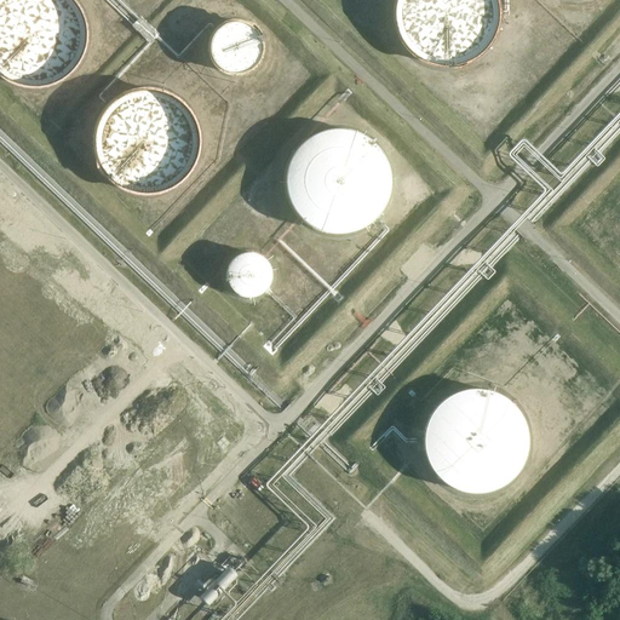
[(87,42),(89,33),(87,28),(87,22),(86,17),(84,12),(81,7),(79,3),(76,0),(0,0),(0,72),(1,73),(7,78),(16,81),(24,84),(34,85),(39,85),(45,85),(49,84),(55,81),(63,78),(68,74),(73,70),(79,62),(84,53),(85,49),(87,42)]
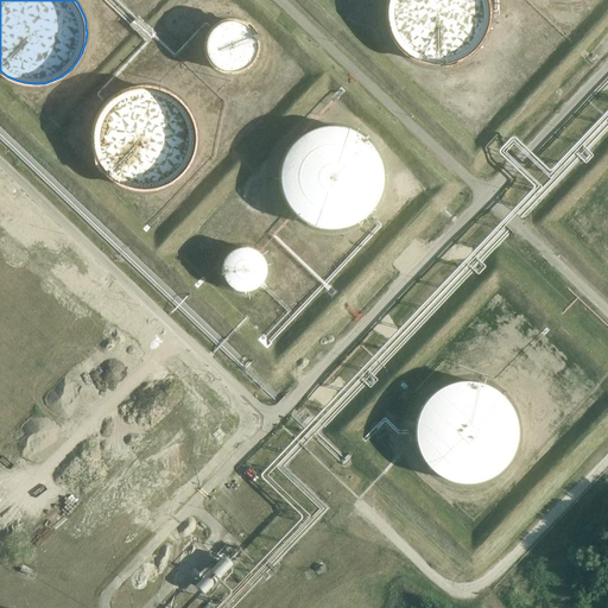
[(487,18),(488,12),(487,4),(486,0),(387,0),(386,5),(386,11),(386,20),(388,29),(391,33),(393,38),(396,42),(399,46),(407,54),(411,56),(416,58),(422,61),(426,62),(431,63),(436,63),(443,63),(448,62),(456,59),(462,57),(466,54),(473,49),(479,42),(481,38),(483,32),(487,23),(487,18)]
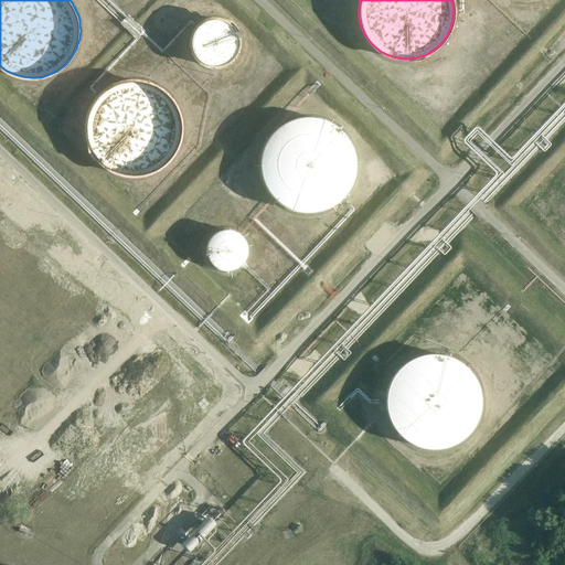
[(236,46),(237,42),(236,36),(235,33),(233,29),(231,25),(227,23),(224,21),(219,19),(215,19),(211,19),(208,20),(203,21),(199,24),(195,28),(192,32),(191,36),(191,41),(191,45),(192,50),(194,54),(196,57),(200,61),(204,63),(209,64),(213,65),(216,65),(223,63),(226,61),(231,59),(233,55),(235,51),(236,46)]
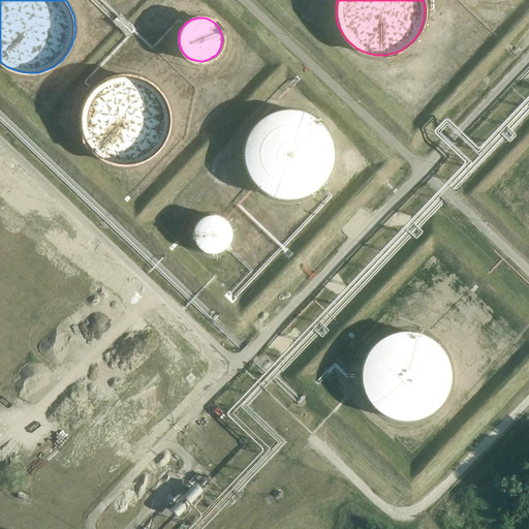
[(167,128),(168,120),(167,111),(166,107),(165,102),(163,98),(161,95),(159,92),(155,88),(151,85),(148,82),(141,79),(133,75),(129,75),(125,74),(119,75),(115,75),(107,79),(99,82),(96,85),(92,88),(87,94),(85,98),(83,102),(81,111),(80,119),(80,123),(80,127),(81,131),(83,135),(84,139),(86,143),(88,147),(92,151),(96,154),(99,156),(106,160),(115,163),(119,163),(124,164),(128,163),(133,163),(142,160),(149,156),(152,154),(156,151),(158,148),(161,143),(165,136),(166,131),(167,128)]
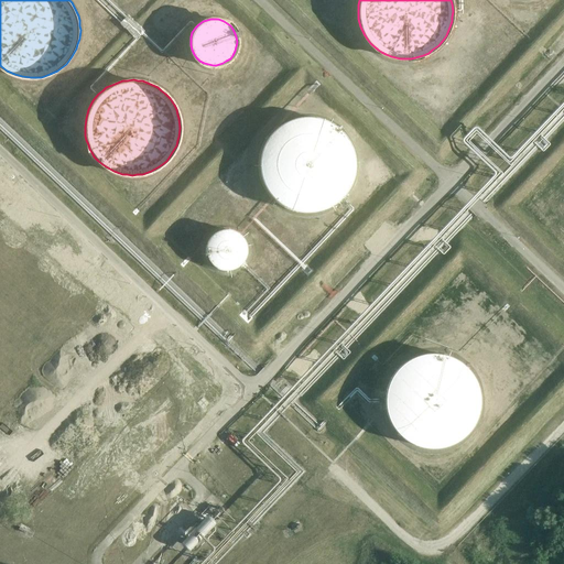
[(351,172),(353,163),(351,154),(350,150),(349,145),(345,138),(339,131),(335,128),(332,125),(324,120),(315,118),(307,117),(303,117),(299,117),(295,118),(290,119),(281,123),(277,127),(273,129),(270,133),(267,137),(262,145),(260,153),(259,162),(259,166),(260,172),(262,180),(264,184),(266,188),(269,193),(272,196),(274,198),(280,203),(288,206),(295,208),(300,209),(305,210),(314,209),(318,208),(323,206),(331,203),(338,197),(344,190),(346,186),(348,182),(350,177),(351,172)]
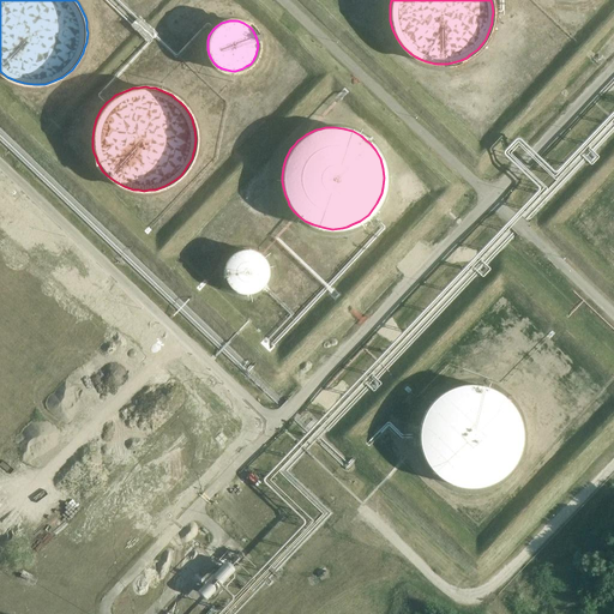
[(266,274),(266,269),(266,265),(265,260),(263,257),(260,253),(257,251),(253,248),(250,247),(246,247),(241,247),(236,248),(233,251),(229,252),(227,257),(224,259),(223,264),(222,269),(223,272),(223,276),(226,280),(228,283),(230,286),(234,288),(238,290),(242,290),(247,290),(252,289),(256,288),(259,286),(263,282),(265,277),(266,274)]
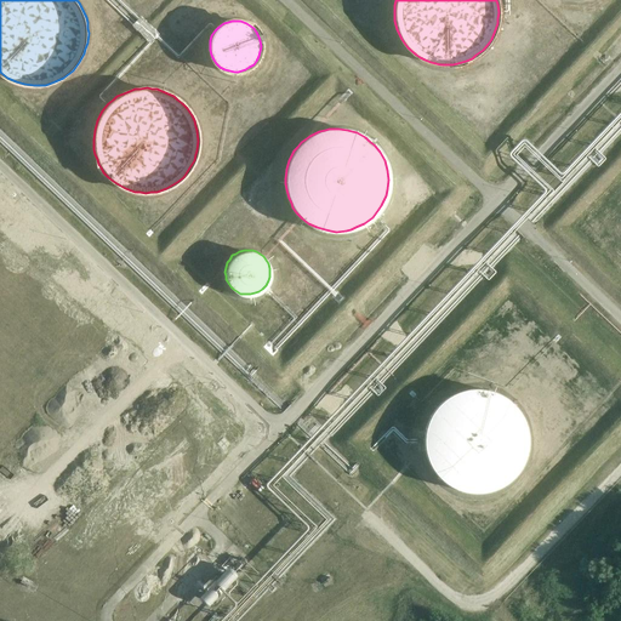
[(525,446),(525,440),(525,431),(522,421),(518,412),(512,405),(506,399),(500,397),(495,394),(486,391),(477,389),(473,389),(465,391),(460,392),(456,393),(448,397),(444,399),(439,404),(433,410),(431,415),(428,420),(425,428),(423,436),(423,439),(423,445),(425,450),(427,460),(431,465),(432,468),(438,476),(445,482),(451,485),(455,488),(465,490),(473,491),(482,491),(485,490),(493,488),(499,485),(502,483),(510,477),(514,473),(517,468),(522,460),(524,451),(525,446)]
